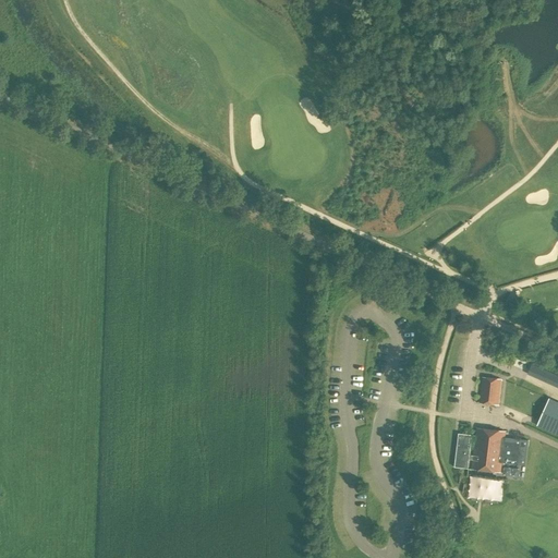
[(439,250),(431,255),(434,261),(443,256),(439,250)]
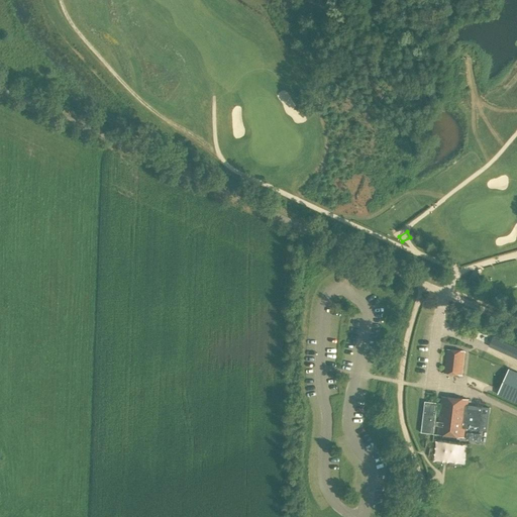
[(516,347),(493,337),(489,345),(516,357),(516,347)]
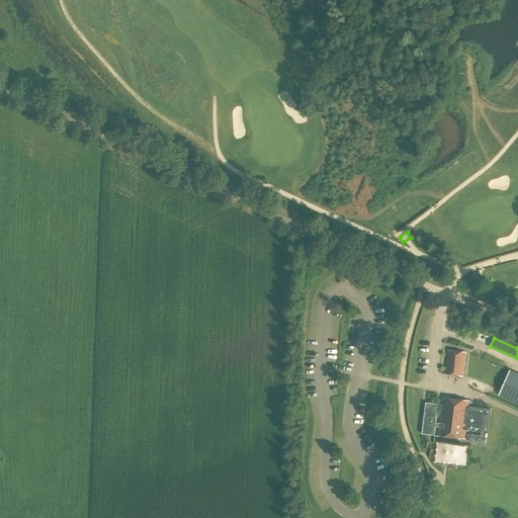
[(462,376),(465,352),(448,350),(445,374),(462,376)]
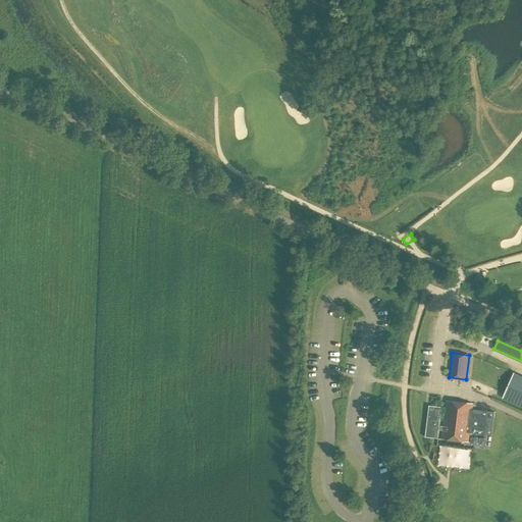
[(521,376),(510,402),(521,407),(521,376)]
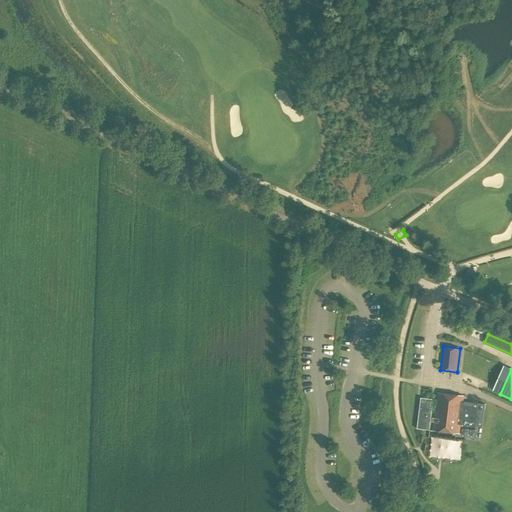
[(437,400),(421,398),(417,429),(460,434),(462,418),(463,419),(462,425),(482,427),(485,404),(464,401),(464,396),(438,393),(437,400)]
